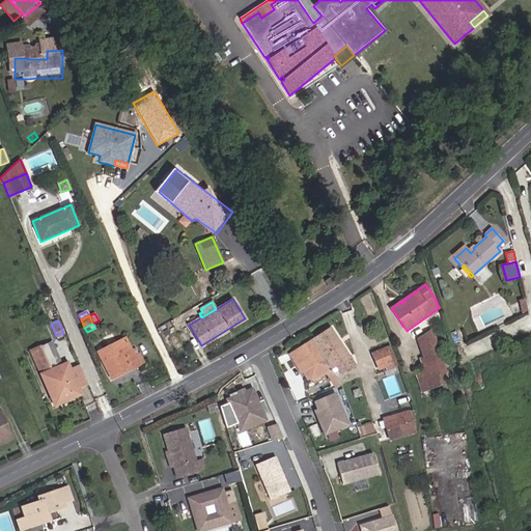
[(354,365),(329,328),(311,339),(330,366),(334,364),(340,373),(354,365)]
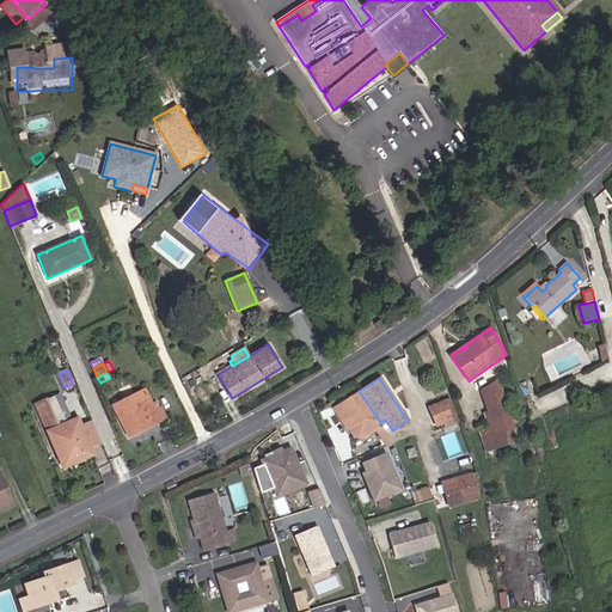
[(515,441),(496,380),(482,390),(489,411),(494,424),(487,427),(478,429),(487,452),(515,441)]
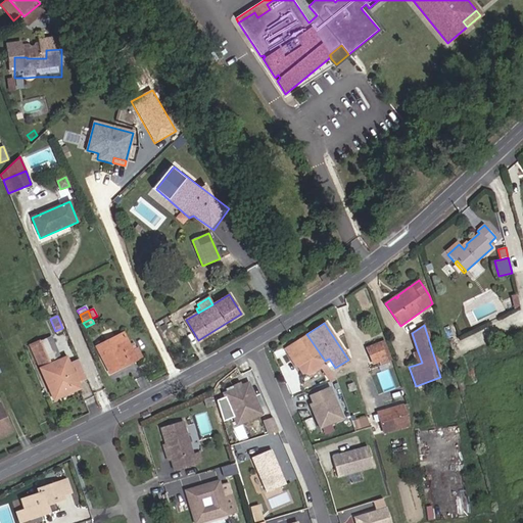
[(109,373),(137,360),(123,333),(96,347),(109,373)]
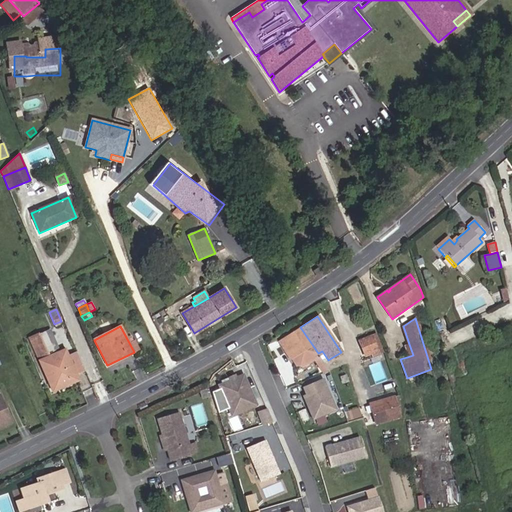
[(318,353),(300,327),(279,341),(290,359),(292,357),(298,366),(312,357),(318,353)]
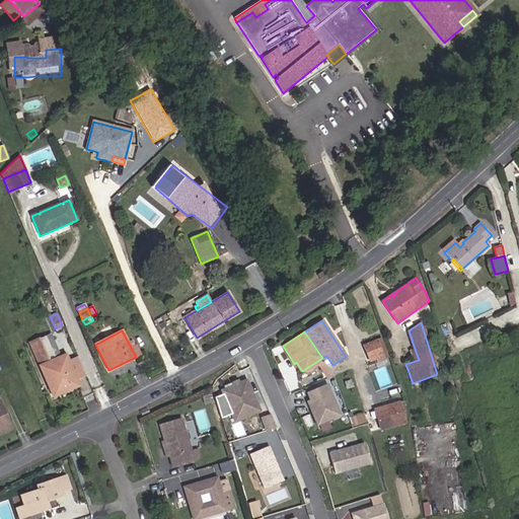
[(60,357),(51,335),(42,338),(52,361),(60,357)]
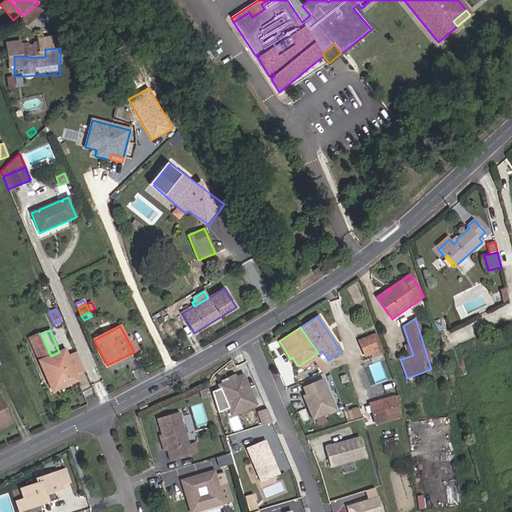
[(75,374),(67,356),(65,350),(59,352),(51,356),(41,333),(29,338),(52,392),(78,381),(75,374)]
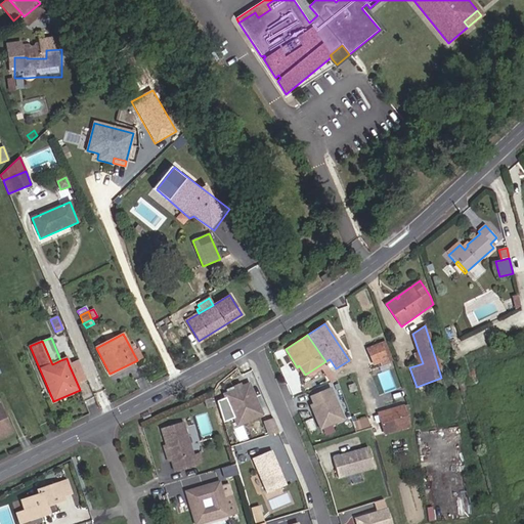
[(390,356),(385,342),(367,349),(374,363),(380,360),(390,356)]
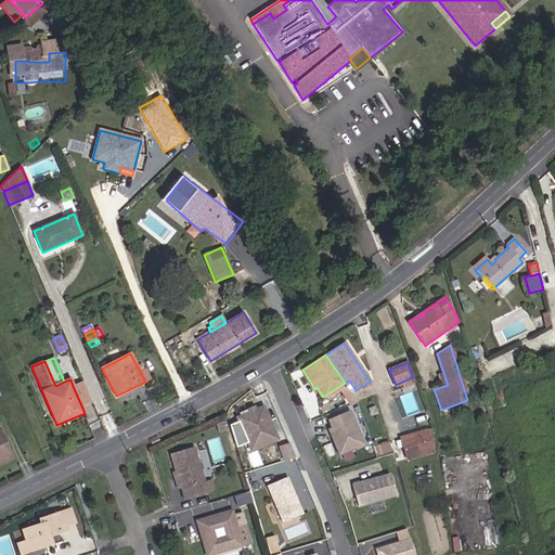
[(448,385),(443,373),(437,375),(441,387),(448,385)]
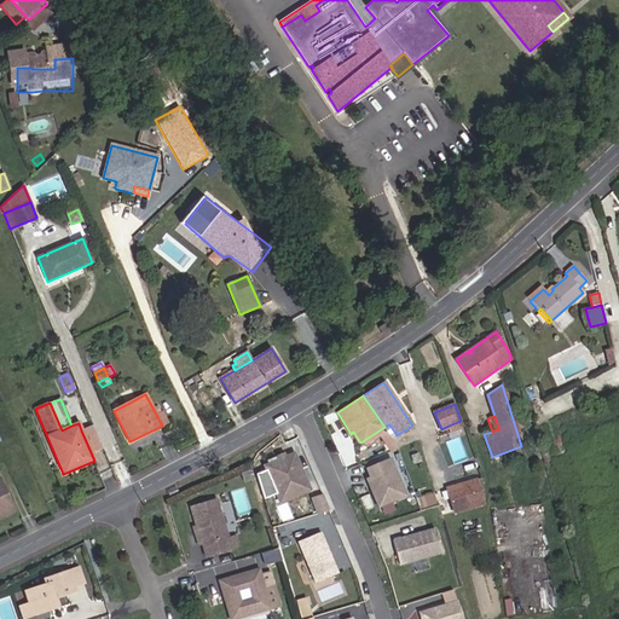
[(463,427),(461,421),(449,426),(451,432),(463,427)]
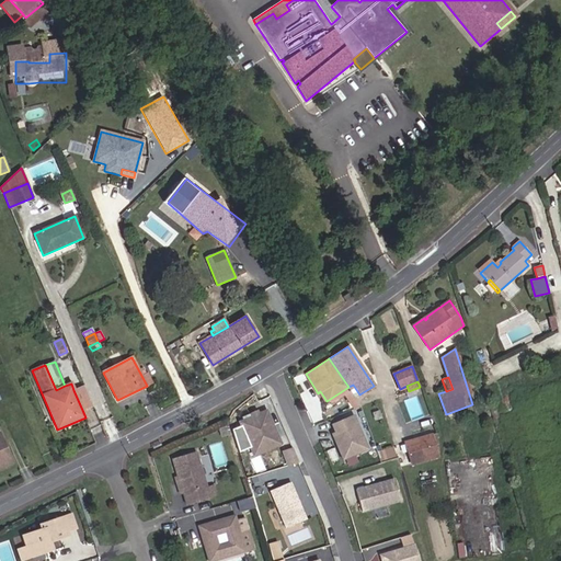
[(91,407),(83,387),(73,390),(82,410),(91,407)]
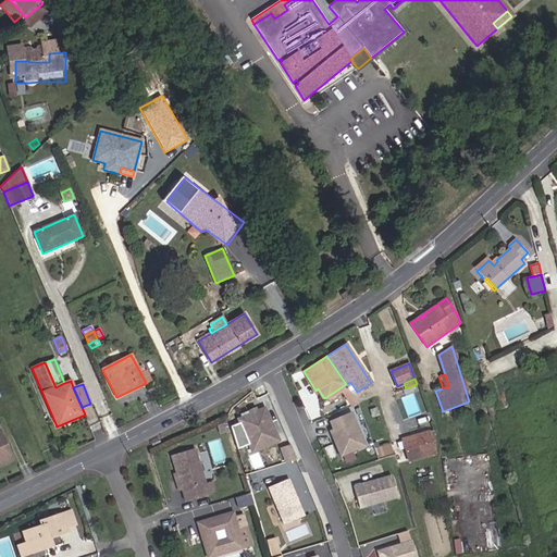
[(350,405),(358,401),(346,384),(339,388),(350,405)]
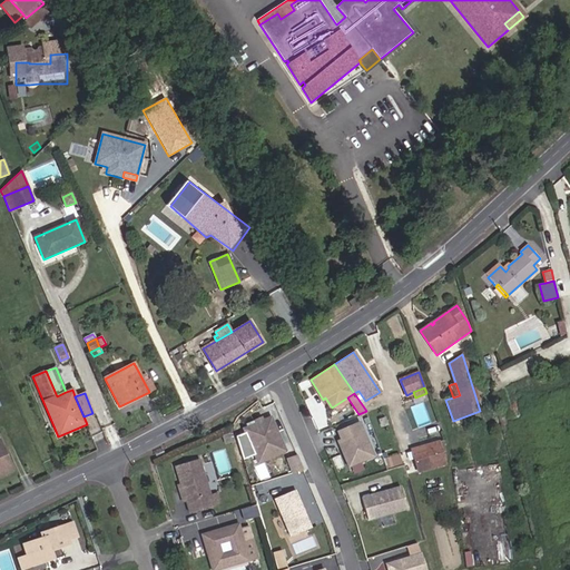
[(285,451),(271,418),(244,429),(255,454),(265,450),(268,458),(285,451)]
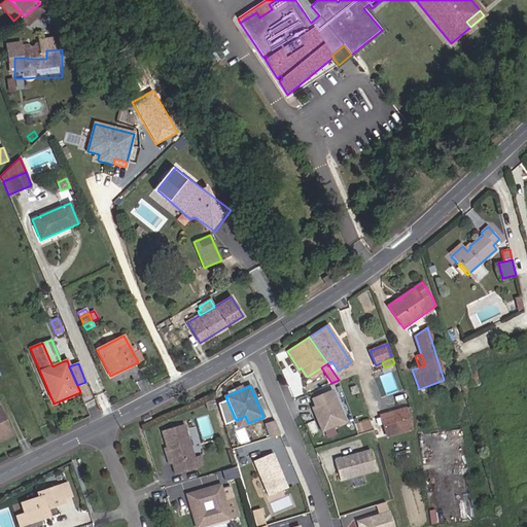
[(350,423),(336,389),(313,399),(316,407),(312,409),(323,434),(350,423)]
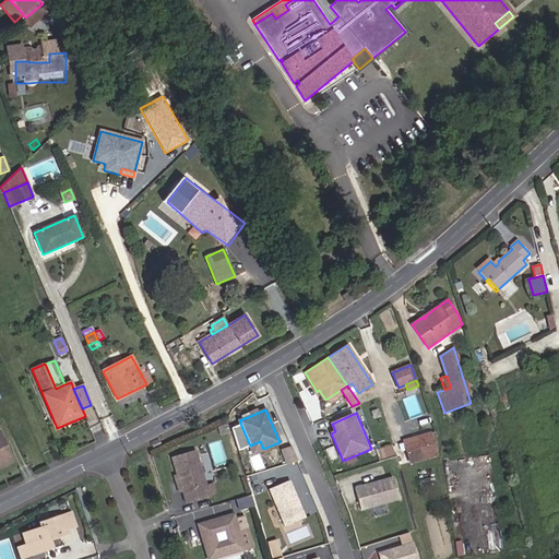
[(228,432),(226,424),(218,426),(222,436),(228,432)]
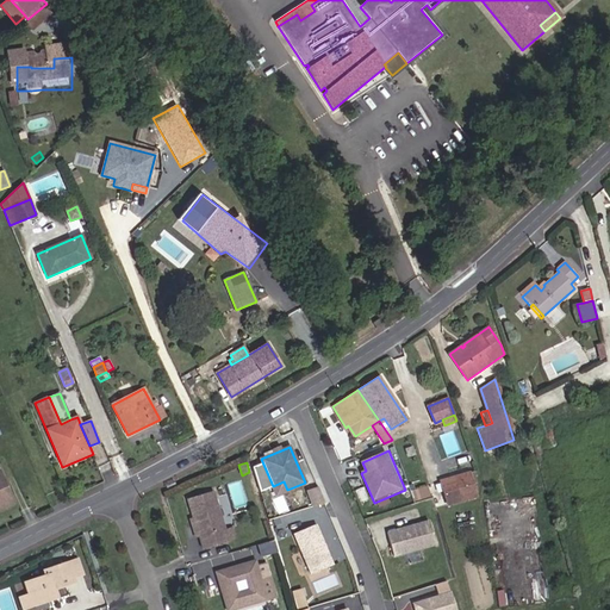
[(0,509),(13,503),(0,473),(0,509)]
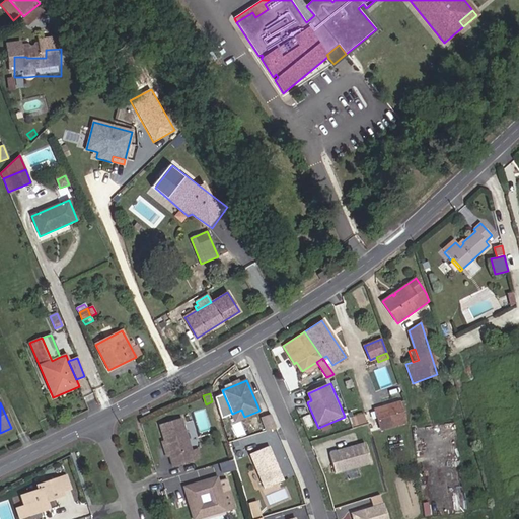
[(405,423),(399,402),(374,410),(380,430),(405,423)]
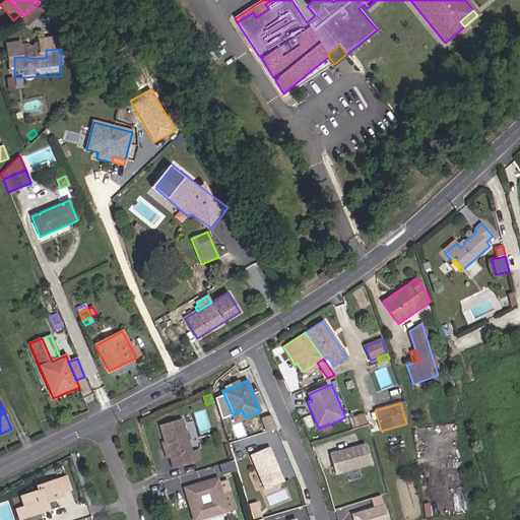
[(245,417),(242,410),(233,414),(236,423),(245,417)]
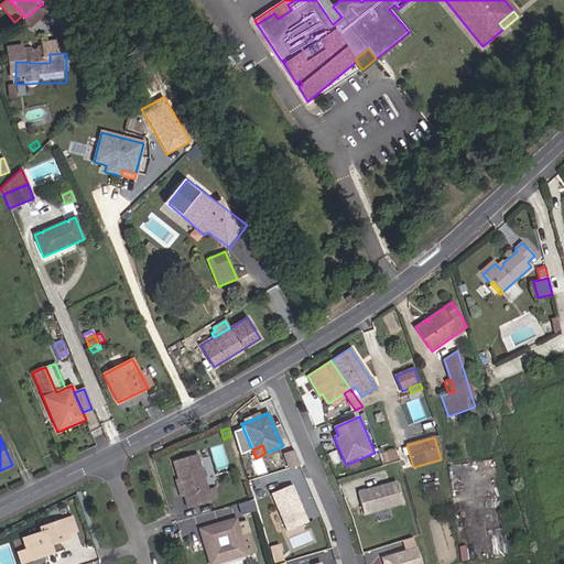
[(300,465),(294,451),(284,455),(290,468),(300,465)]
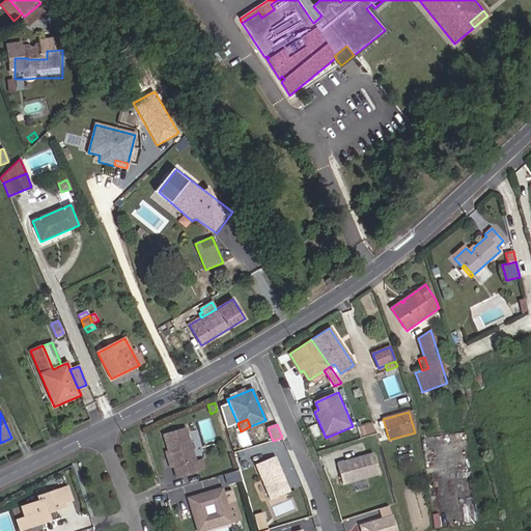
[(193,456),(185,428),(164,435),(176,478),(197,472),(193,456)]
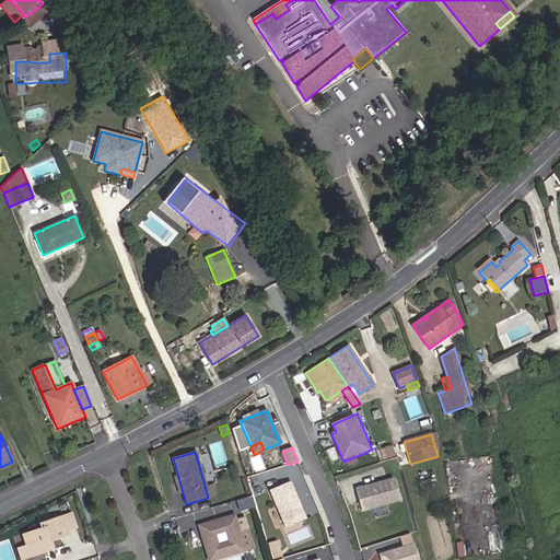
[(399,500),(393,478),(356,489),(361,511),(399,500)]
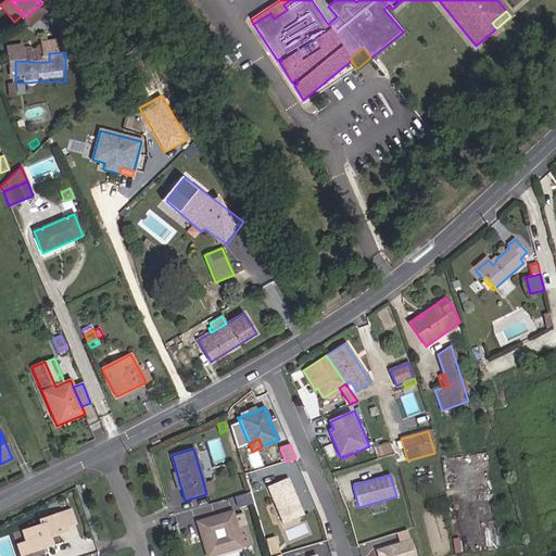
[(215,492),(210,476),(202,478),(206,494),(215,492)]
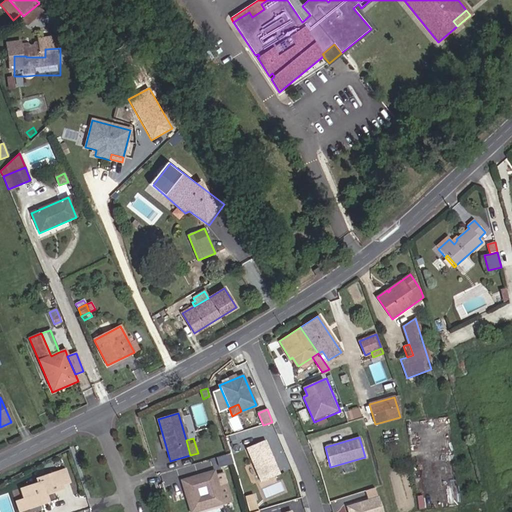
[(271,461),(270,458),(272,457),(265,440),(246,448),(261,482),(279,474),(273,460),(271,461)]
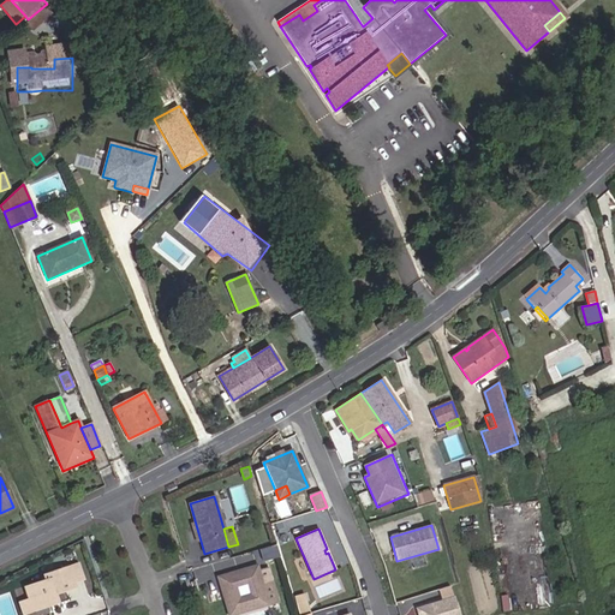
[(278,545),(261,550),(263,560),(280,555),(278,545)]
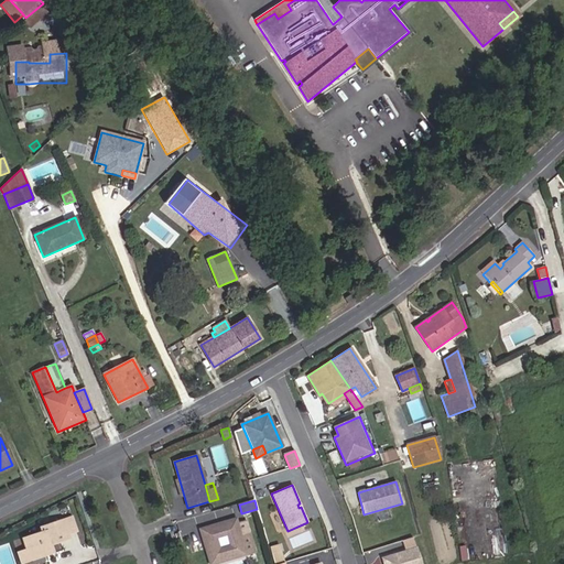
[(78,532),(72,516),(64,519),(69,535),(78,532)]
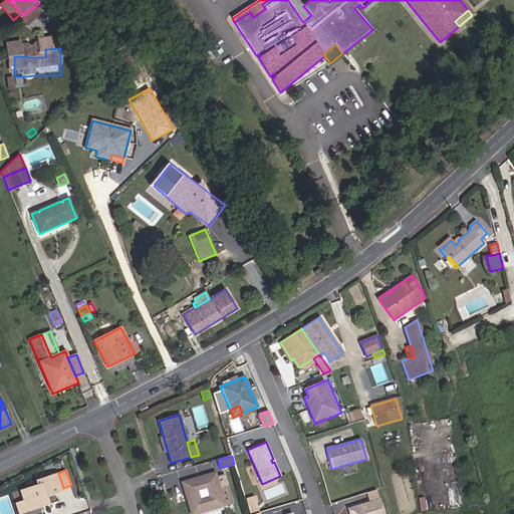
[(49,504),(46,497),(53,495),(64,491),(63,488),(58,473),(35,480),(36,485),(19,491),(22,501),(26,512),(49,504)]
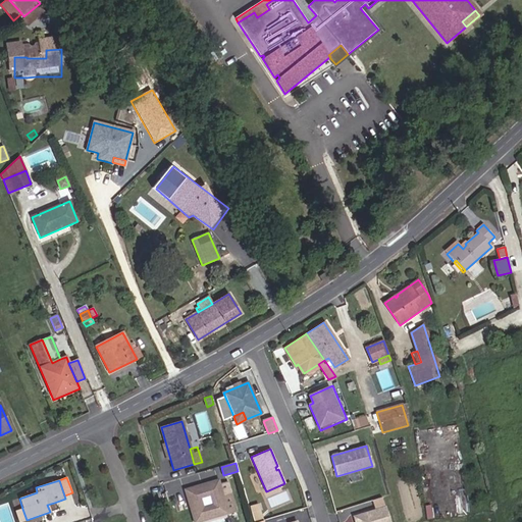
[(187,489),(195,521),(198,521),(235,511),(229,493),(222,496),(218,480),(187,489)]
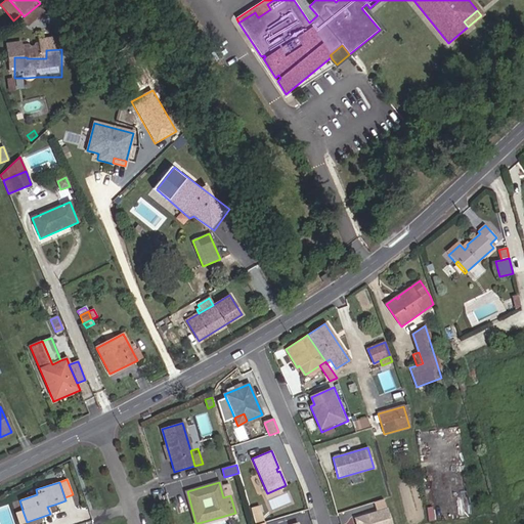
[(57,512),(54,505),(47,507),(50,514),(57,512)]
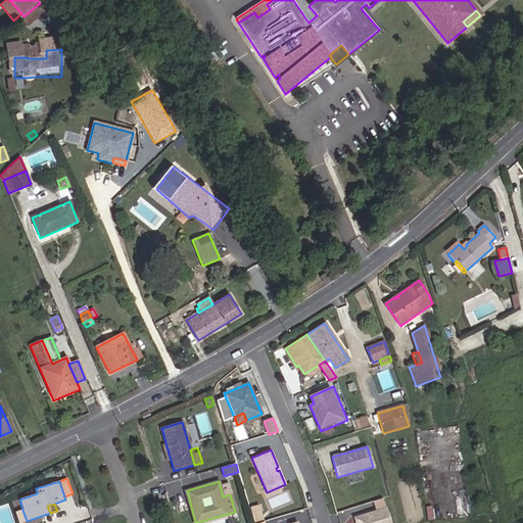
[(390,522),(386,508),(354,518),(355,522),(390,522)]
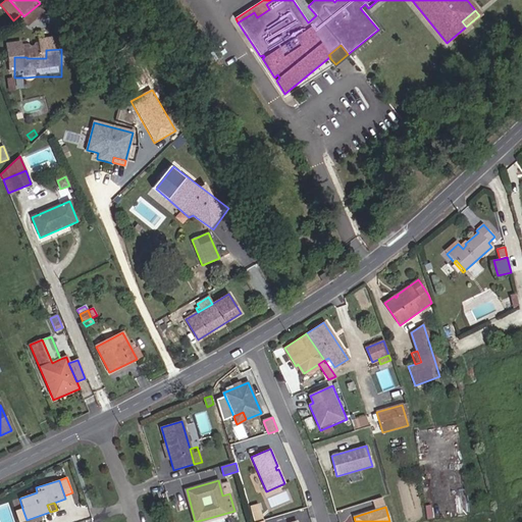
[(20,521),(27,520),(22,509),(15,511),(18,521),(20,521)]
